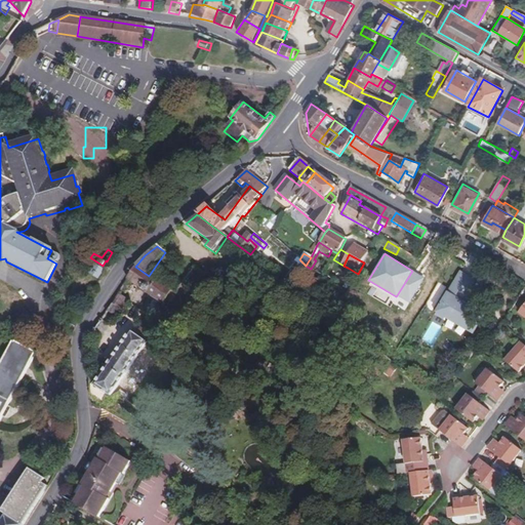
[(299,276),(306,266),(301,261),(296,272),(299,276)]
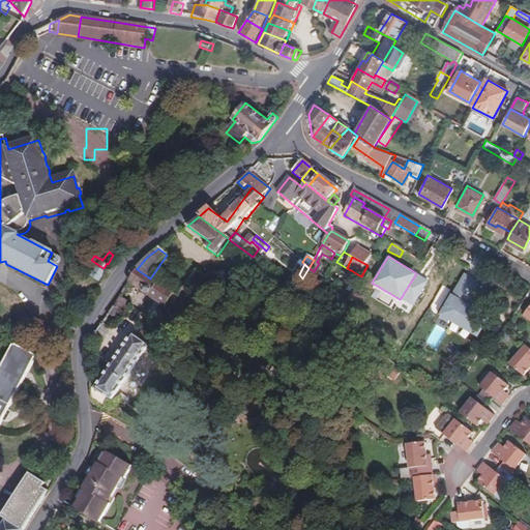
[(102,270),(95,265),(90,273),(98,278),(102,270)]
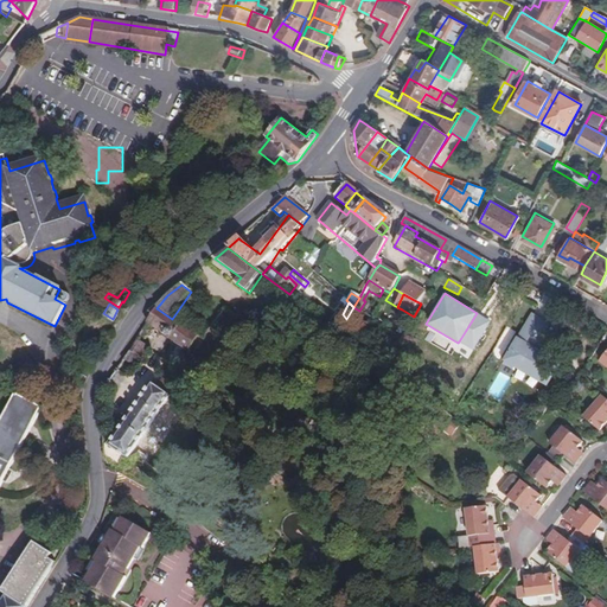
[(172,319),(157,308),(146,324),(179,345),(167,362),(177,369),(195,343),(198,337),(172,319)]
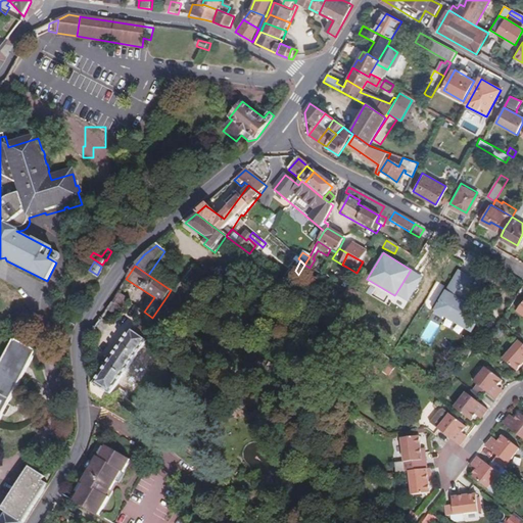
[(351,282),(357,273),(346,267),(341,276),(351,282)]
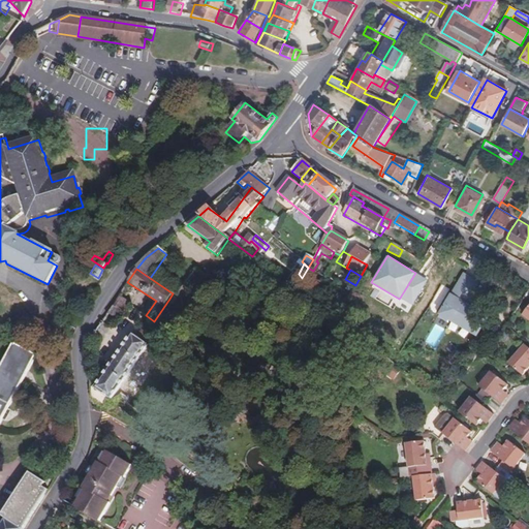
[(427,280),(415,273),(400,298),(412,305),(427,280)]
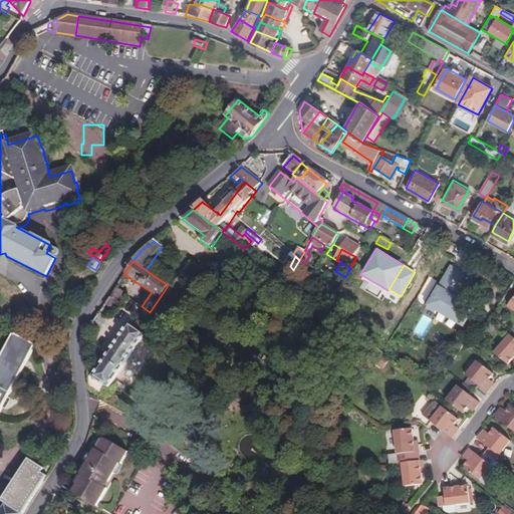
[(464,276),(451,268),(428,310),(437,315),(438,312),(465,326),(475,309),(463,302),(467,295),(457,289),(464,276)]
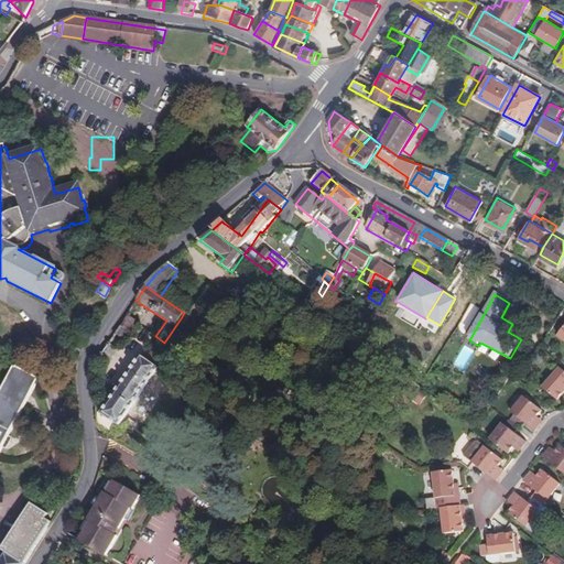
[(195,322),(199,315),(195,312),(191,318),(195,322)]
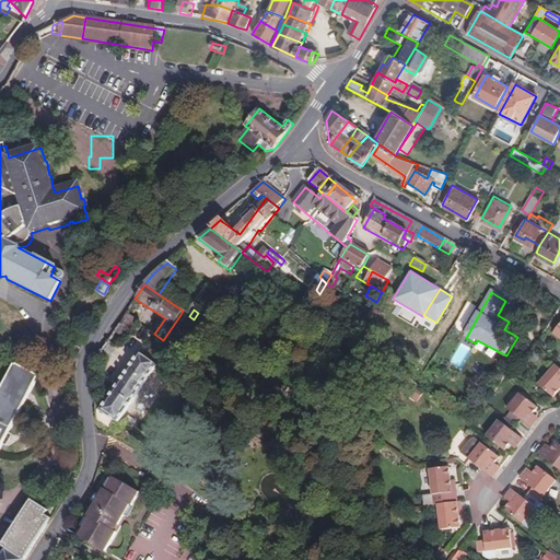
[(189,316),(183,311),(179,316),(186,321),(189,316)]
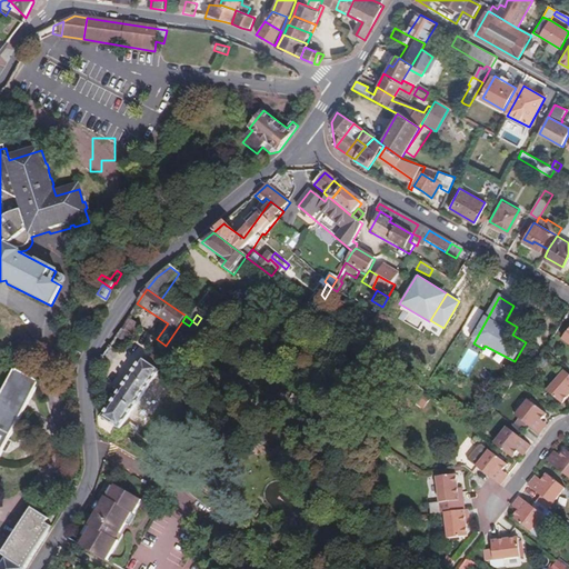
[(141,330),(127,320),(120,330),(135,340),(141,330)]
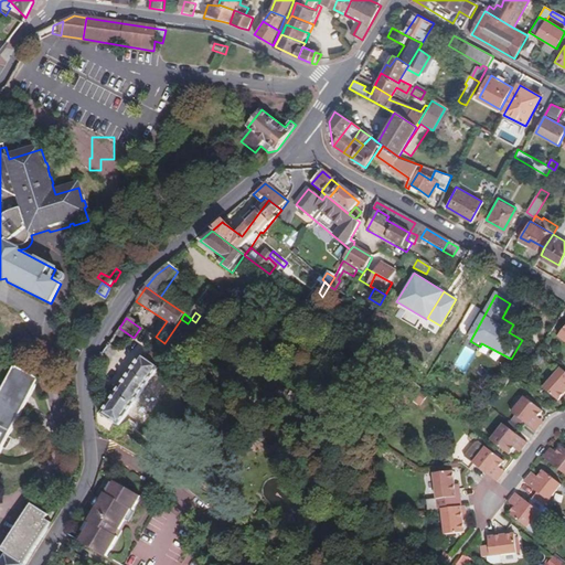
[(475,353),(466,348),(456,364),(466,370),(475,353)]
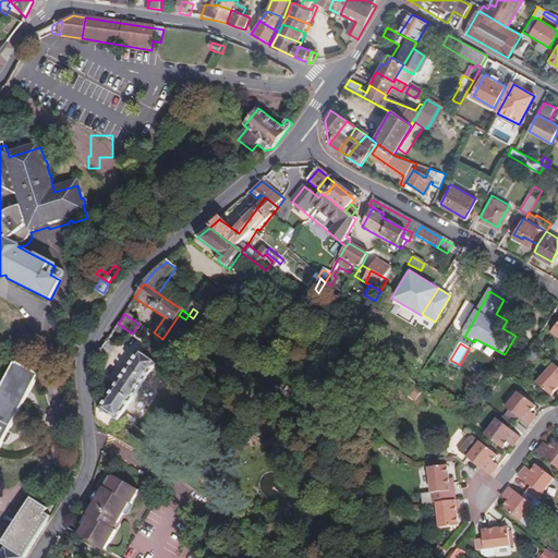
[(147,349),(143,355),(156,364),(159,358),(147,349)]
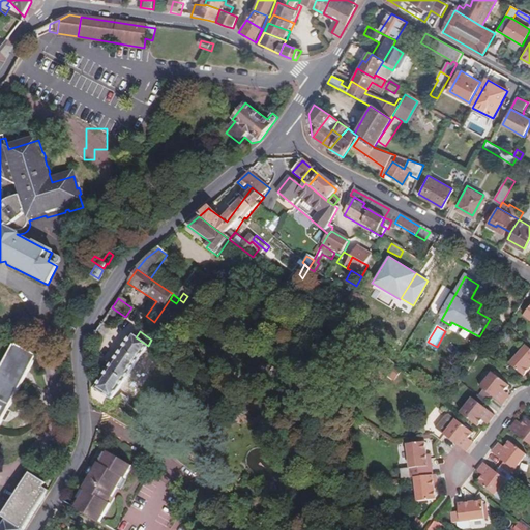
[(131,334),(90,395),(91,400),(105,409),(109,402),(148,346),(136,337),(131,334)]
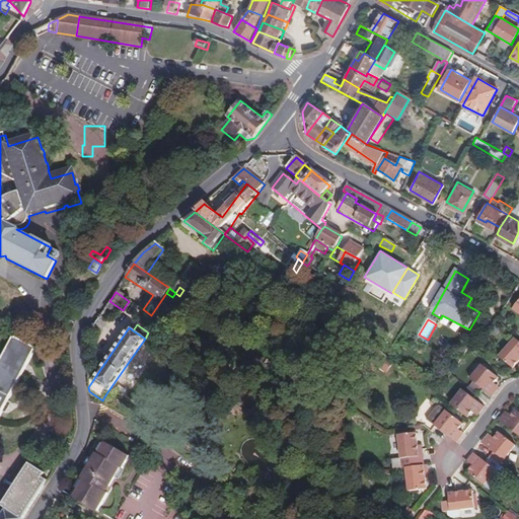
[(518,343),(513,338),(498,356),(511,367),(518,358),(518,343)]
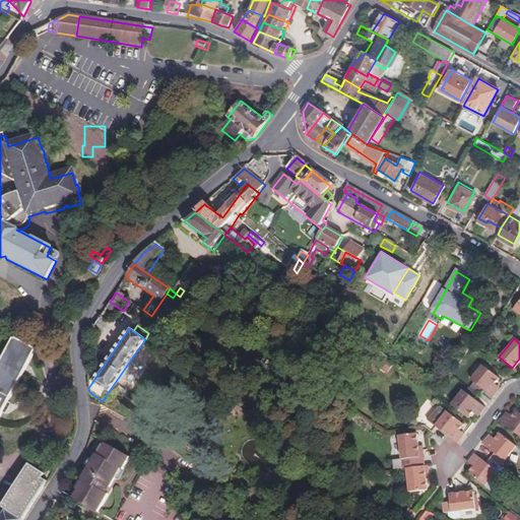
[(13,339),(0,366),(0,423),(36,351),(13,339)]
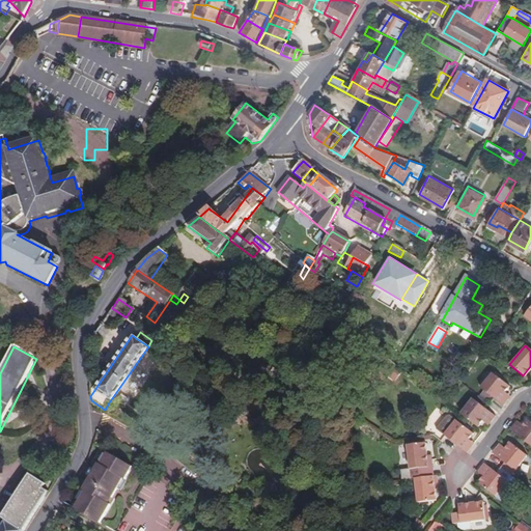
[(501,407),(506,400),(501,396),(504,393),(508,387),(492,372),(491,374),(487,372),(484,372),(481,375),(480,380),(483,383),(479,389),(501,407)]
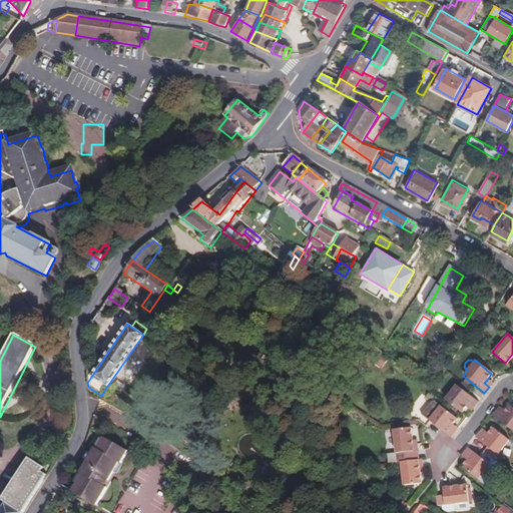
[(455,385),(443,399),(460,413),(464,408),(467,404),(471,408),(476,402),(455,385)]
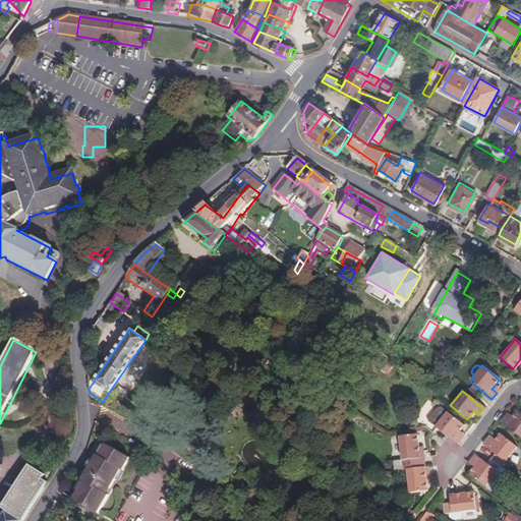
[(435,426),(433,426),(446,436),(455,444),(460,438),(455,433),(457,430),(463,424),(446,412),(440,406),(438,406),(437,408),(426,420),(435,426)]
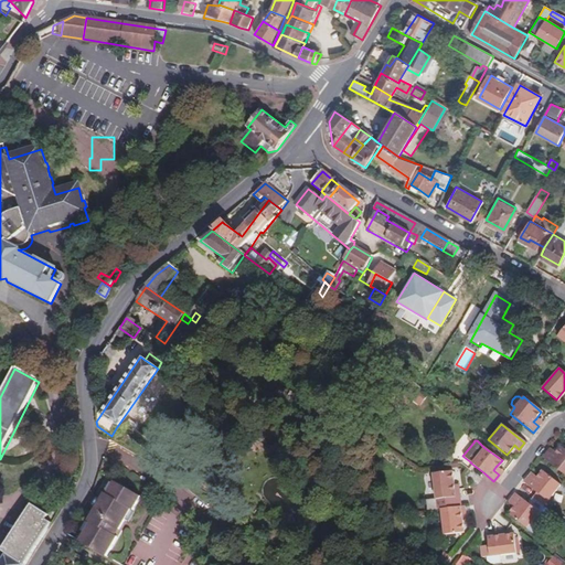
[(536,456),(564,478),(564,451),(556,444),(551,450),(548,454),(542,449),(536,456)]
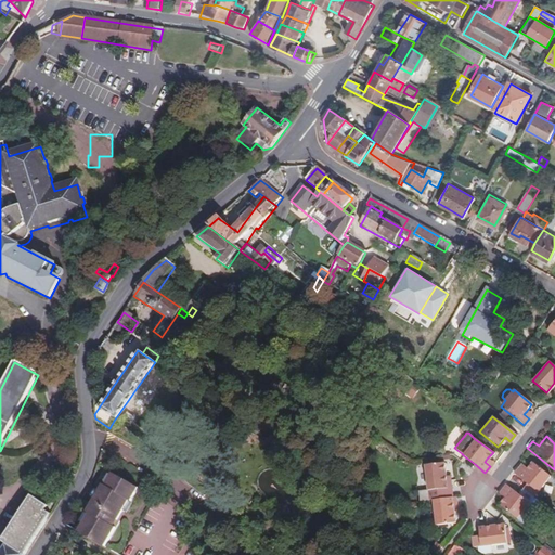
[(510,470),(513,473),(532,490),(545,473),(527,460),(523,465),(519,469),(514,464),(510,470)]
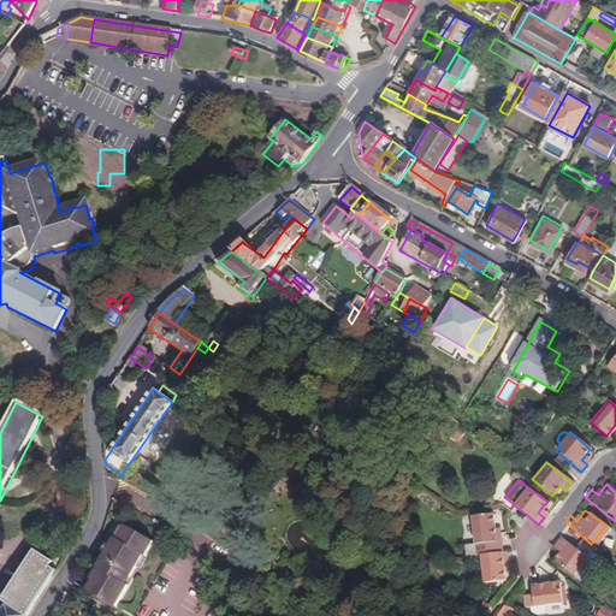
[(492,532),(491,527),(490,511),(468,514),(471,543),(497,540),(496,531),(492,532)]
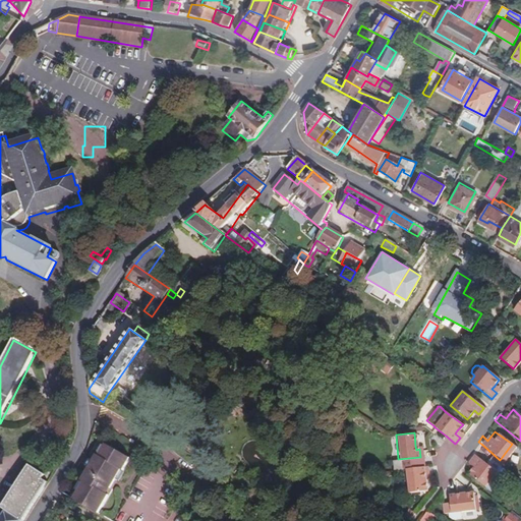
[(77,496),(73,503),(98,517),(112,493),(108,490),(113,483),(116,485),(115,484),(120,475),(121,474),(122,475),(129,463),(106,448),(105,450),(100,458),(99,460),(97,459),(93,465),(88,473),(81,484),(83,485),(82,486),(77,496)]
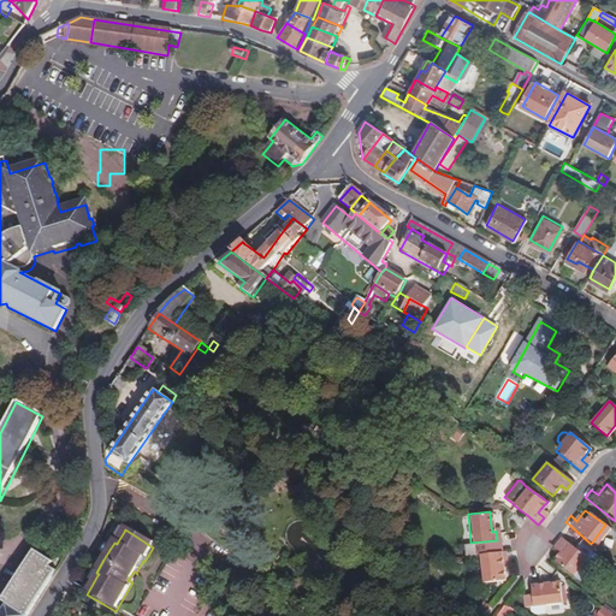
[(585,557),(558,537),(554,544),(558,549),(556,554),(550,561),(570,576),(585,557)]
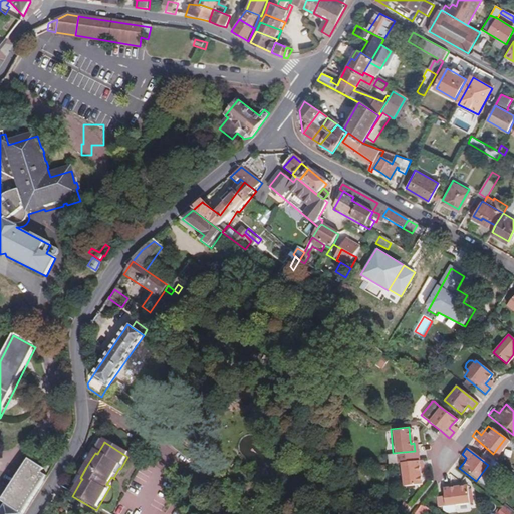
[(24,513),(48,477),(43,474),(46,470),(31,459),(4,502),(9,505),(3,513),(24,513)]
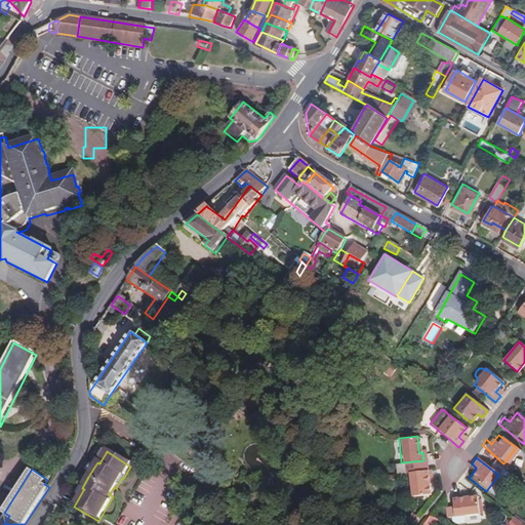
[(429,469),(406,471),(408,495),(428,494),(426,481),(426,477),(429,477),(429,469)]
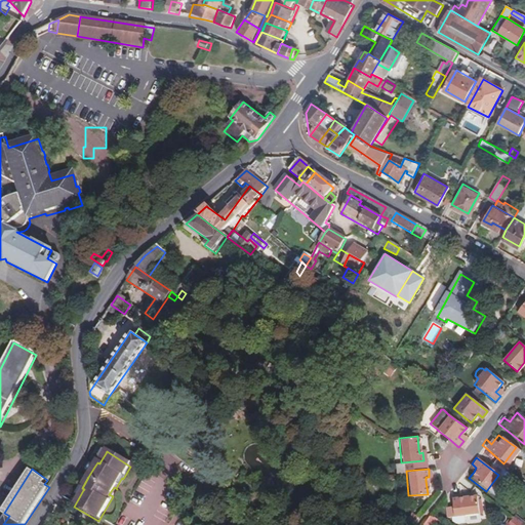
[(449,505),(443,506),(442,506),(442,517),(447,517),(447,520),(457,519),(457,516),(475,515),(475,498),(474,496),(461,497),(456,497),(456,494),(449,495),(449,505)]
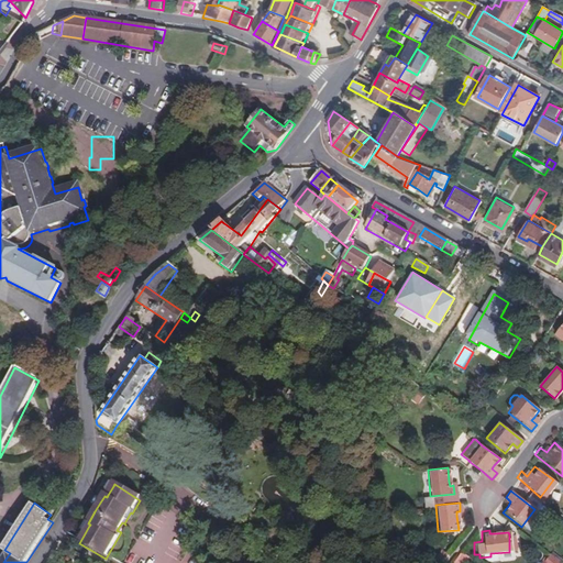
[(433,555),(442,562),(449,554),(440,548),(433,555)]
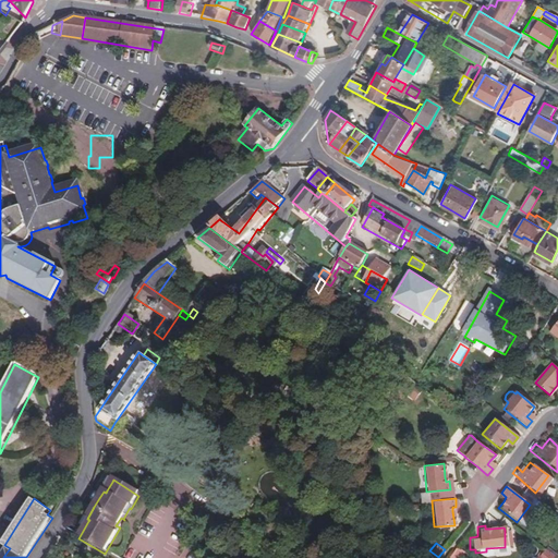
[(550,557),(552,557),(554,555),(542,545),(540,548),(550,557)]
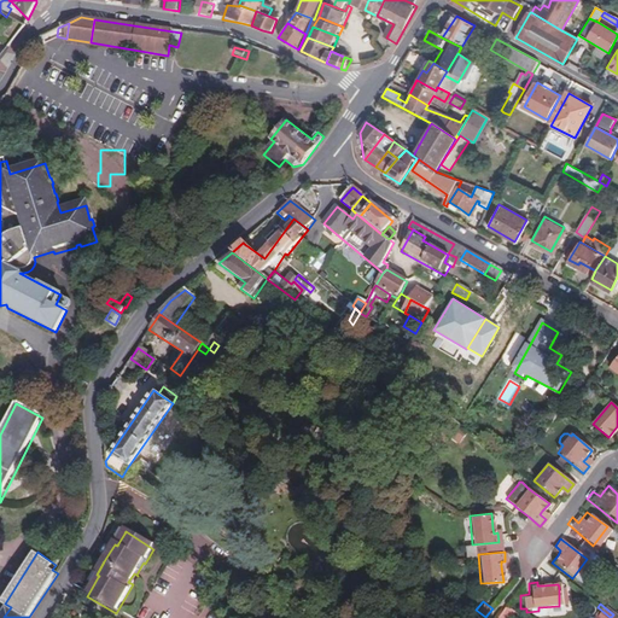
[(507,617),(511,613),(502,606),(493,617),(507,617)]
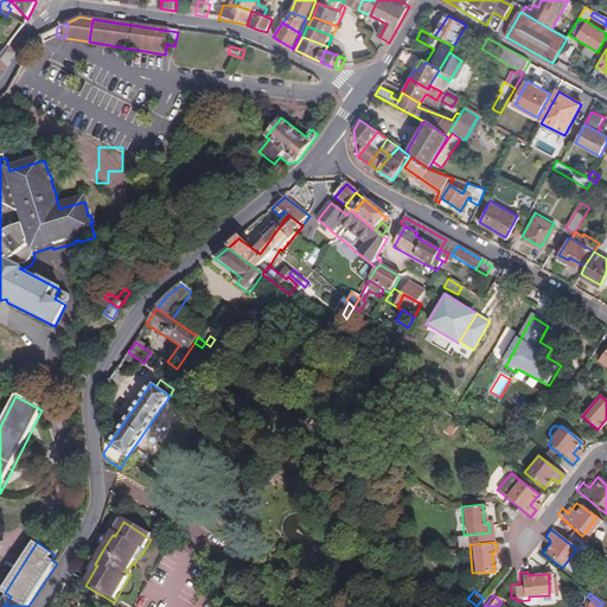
[(582,606),(599,606),(587,596),(586,596),(580,605),(582,606)]
